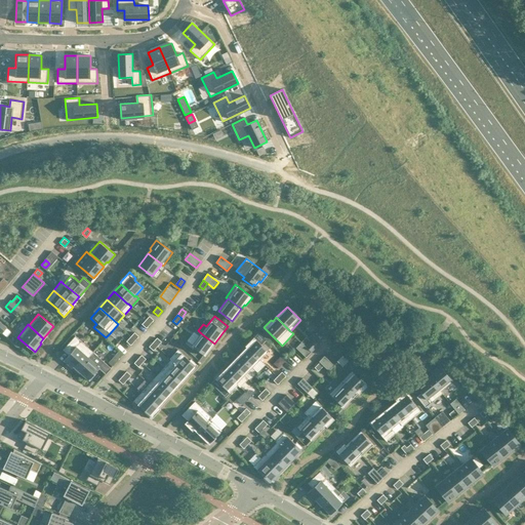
[(134,340),(138,336),(134,332),(130,336),(134,340)]
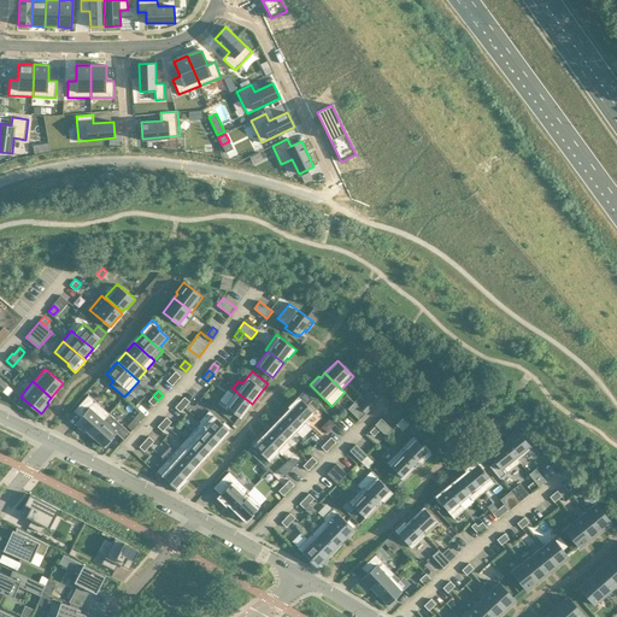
[(236,392),(225,406),(241,418),(252,404),(236,392)]
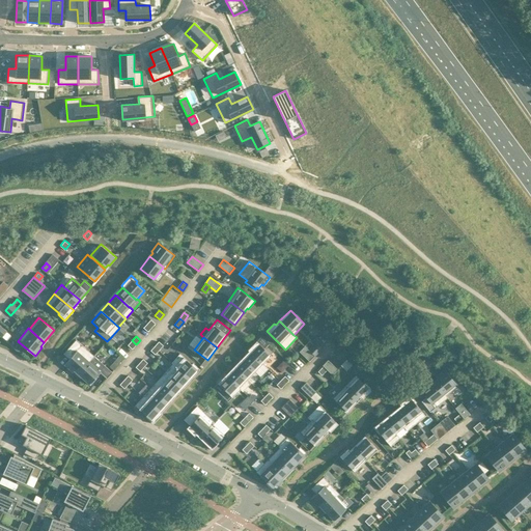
[(257,340),(248,350),(249,351),(262,364),(271,355),(263,347),(268,343),(261,337),(257,340)]
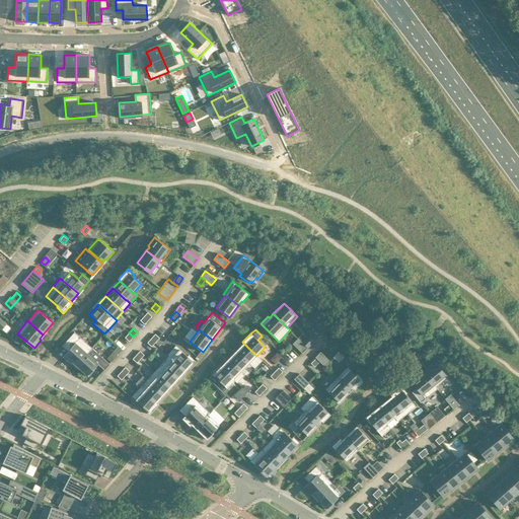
[(86,354),(92,348),(74,331),(62,346),(68,351),(63,357),(71,364),(72,362),(76,365),(86,354)]
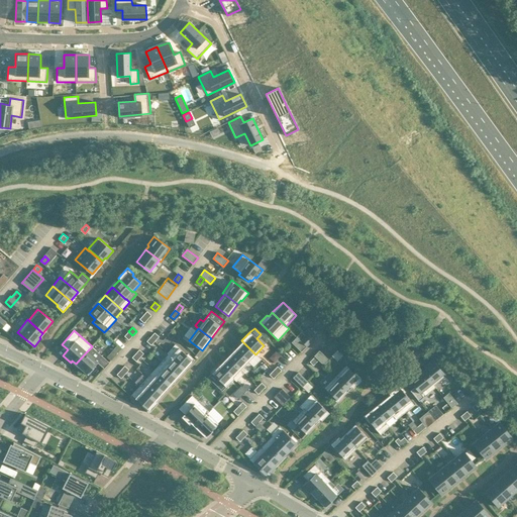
[(128,331),(124,336),(129,340),(132,335),(128,331)]
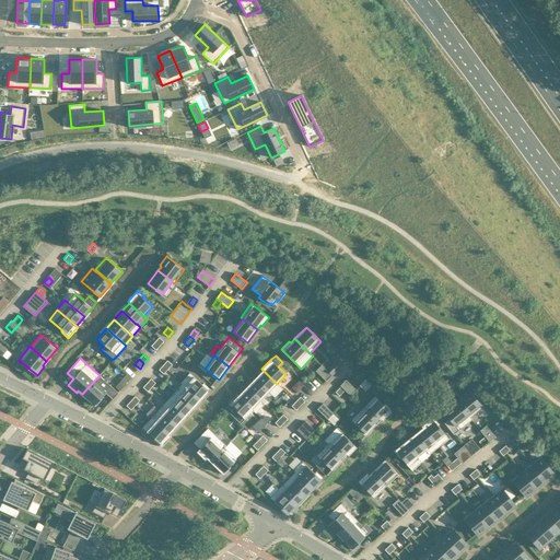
[(167,360),(163,365),(167,369),(172,364),(167,360)]
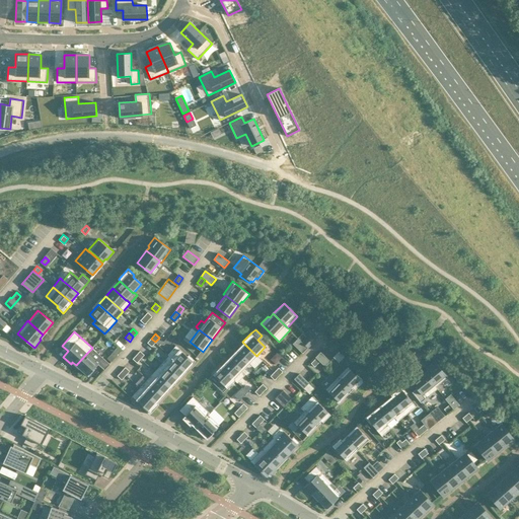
[(309,335),(302,343),(307,348),(315,341),(309,335)]
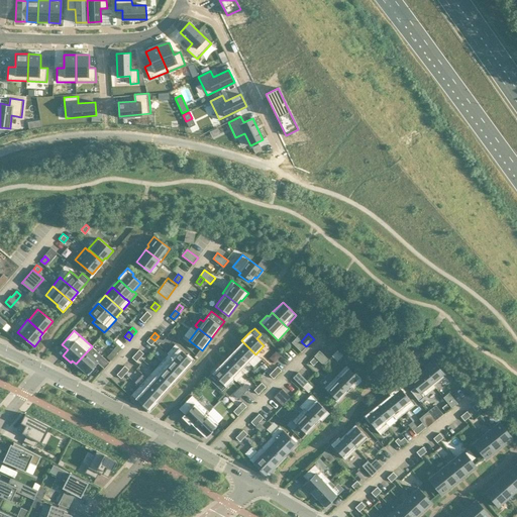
[(151,345),(154,340),(150,337),(146,341),(151,345)]
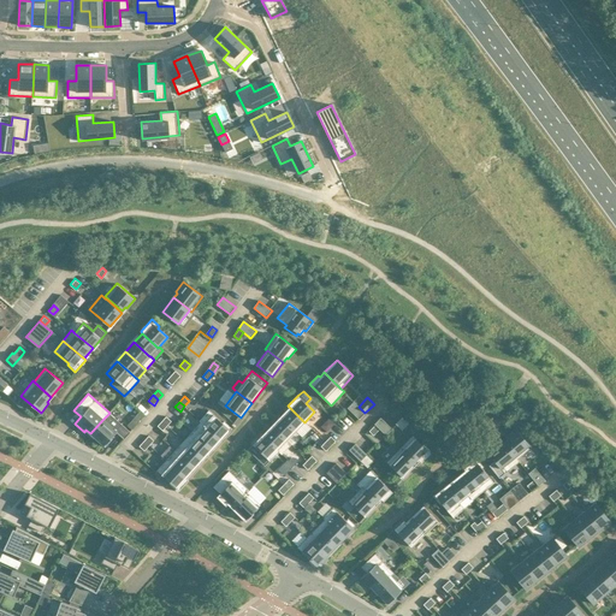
[(354,402),(348,408),(359,419),(365,413),(359,407),(354,402)]
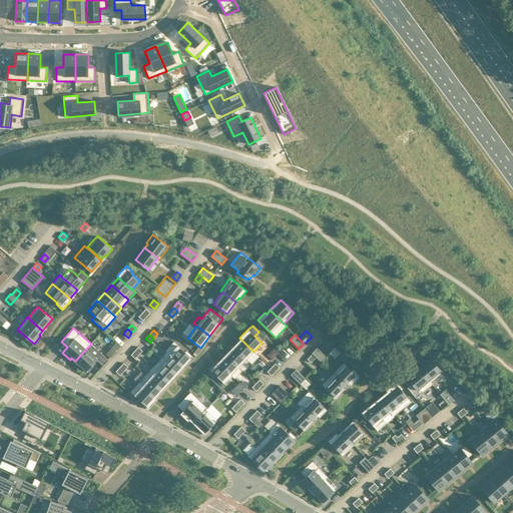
[(240,339),(233,347),(246,359),(251,365),(259,357),(253,352),(240,339)]
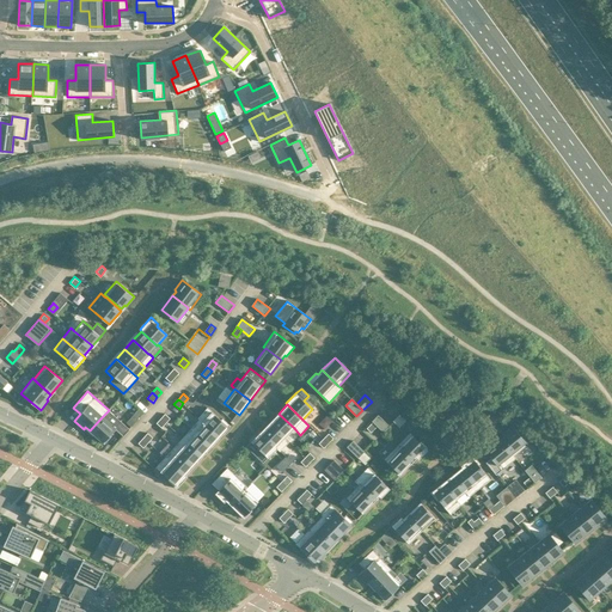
[(207,408),(199,418),(200,420),(220,438),(231,426),(222,418),(221,420),(207,408)]
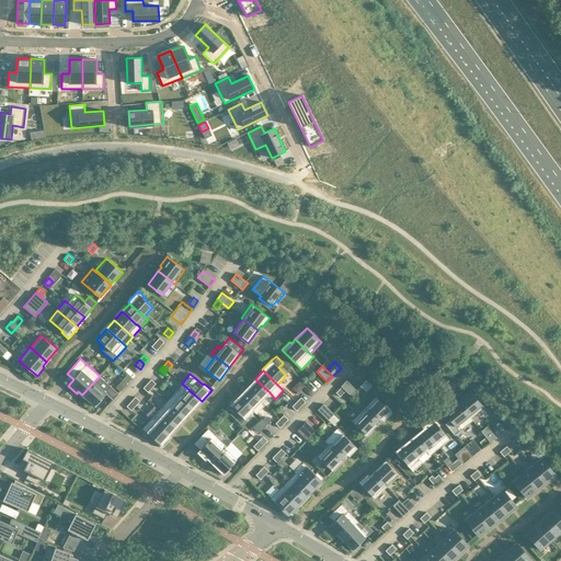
[(132,378),(129,377),(127,375),(123,380),(122,380),(126,384),(132,378)]
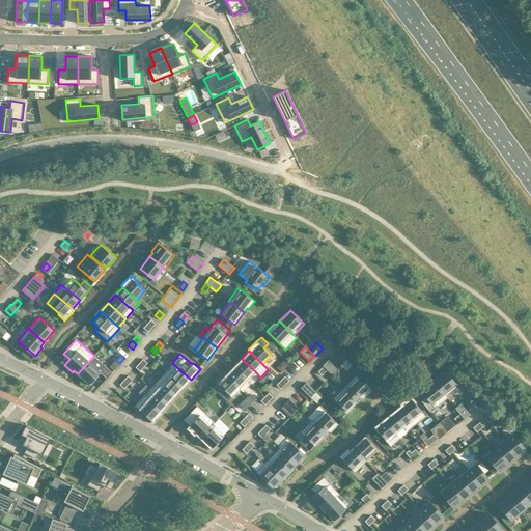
[(78,373),(90,386),(96,379),(95,378),(100,372),(107,379),(112,372),(94,356),(88,362),(78,373)]
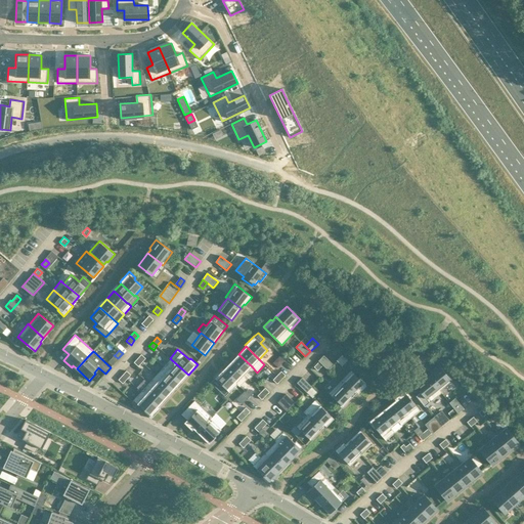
[(238,354),(231,361),(245,374),(252,366),(238,354)]
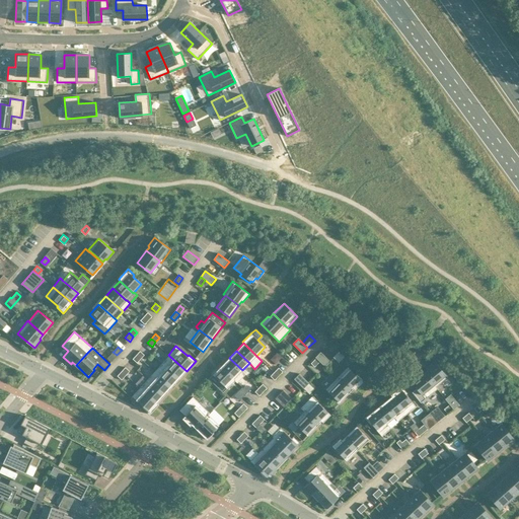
[(278,351),(270,359),(275,364),(282,356),(283,356),(278,351)]
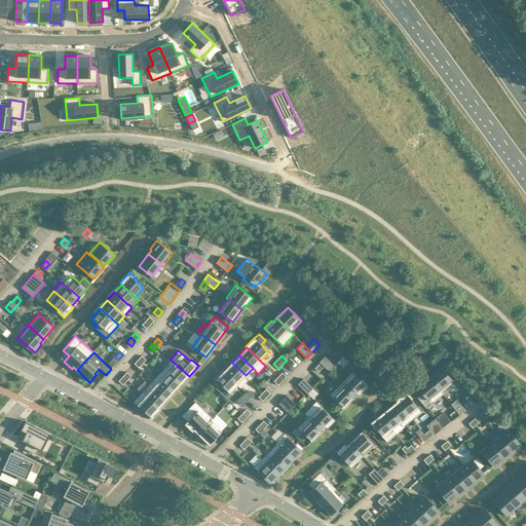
[(325,357),(320,362),(321,363),(324,367),(330,372),(335,366),(325,357)]
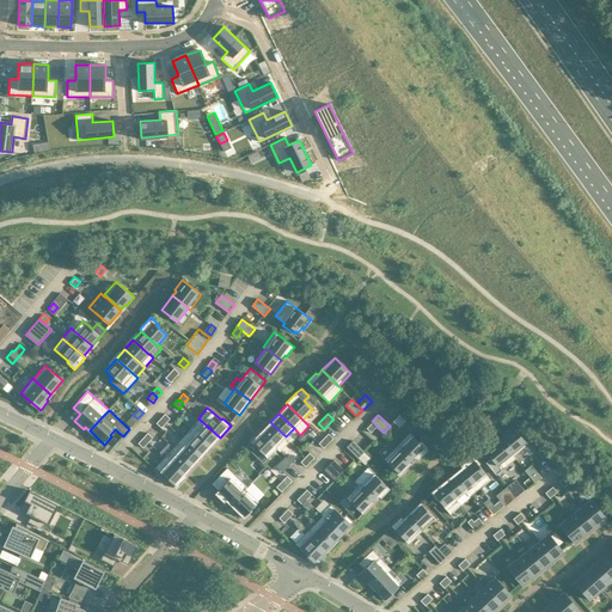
[(200,420),(190,429),(210,447),(220,438),(200,420)]
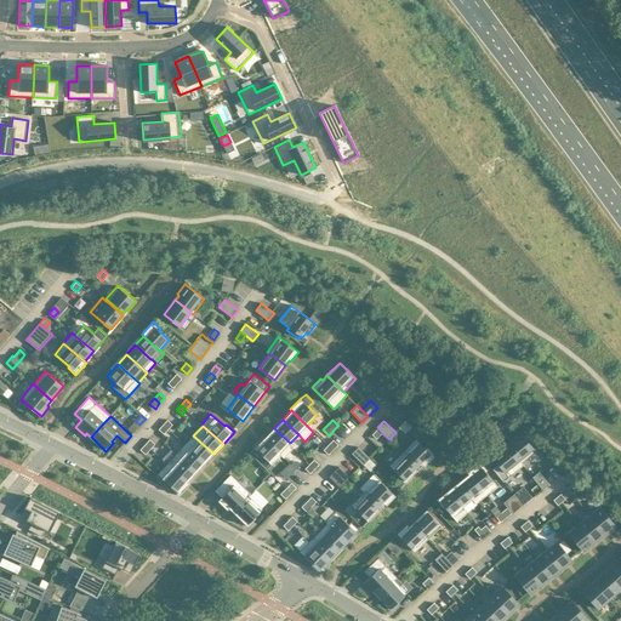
[(274,428),(265,439),(280,455),(284,459),(294,448),(290,443),(274,428)]
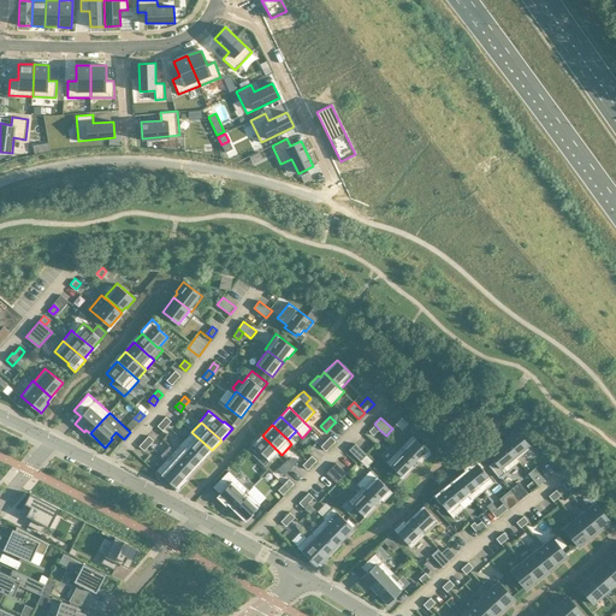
[(375,425),(369,431),(373,436),(379,430),(375,425)]
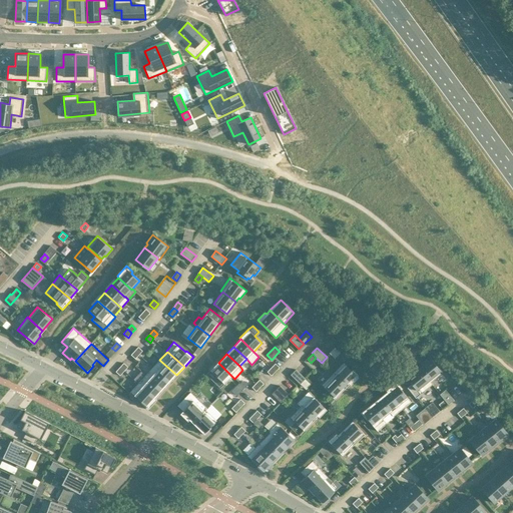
[(423,365),(419,368),(431,382),(442,373),(429,357),(421,364),(423,365)]
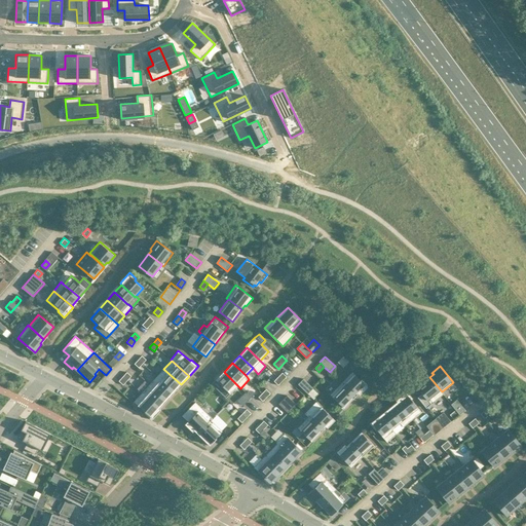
[(163,369),(156,377),(174,392),(181,384),(163,369)]
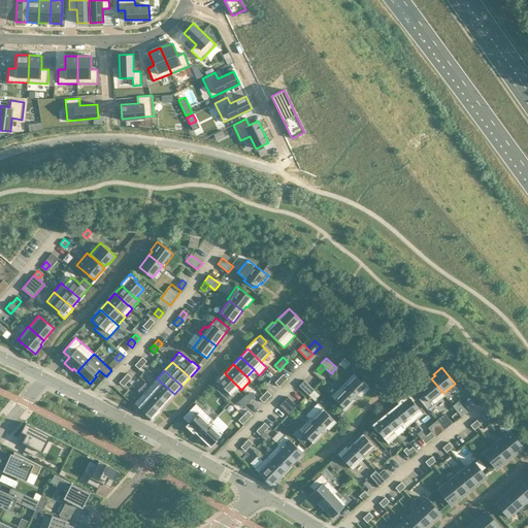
[(128,382),(132,377),(127,373),(123,377),(128,382)]
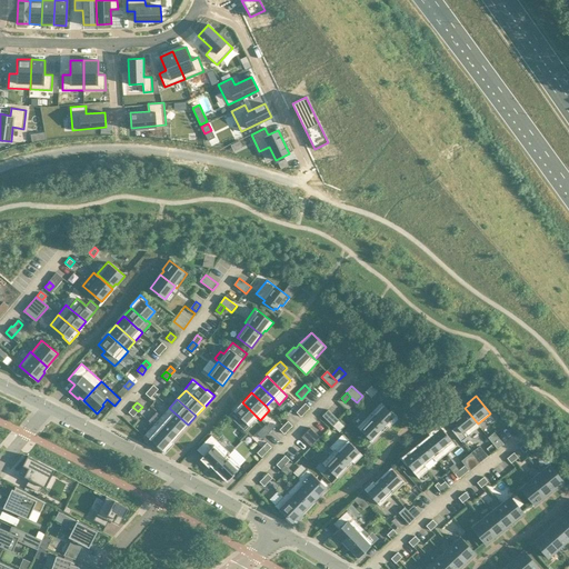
[(232,411),(229,416),(245,430),(249,426),(257,417),(242,402),(232,411)]
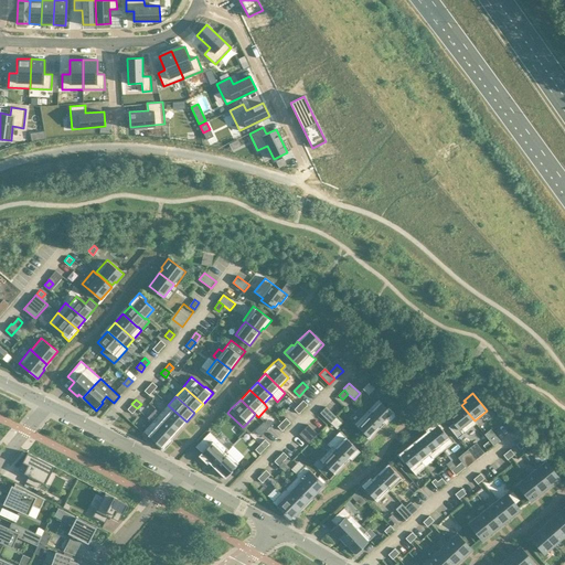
[(304,400),(299,405),(304,409),(308,405),(304,400)]
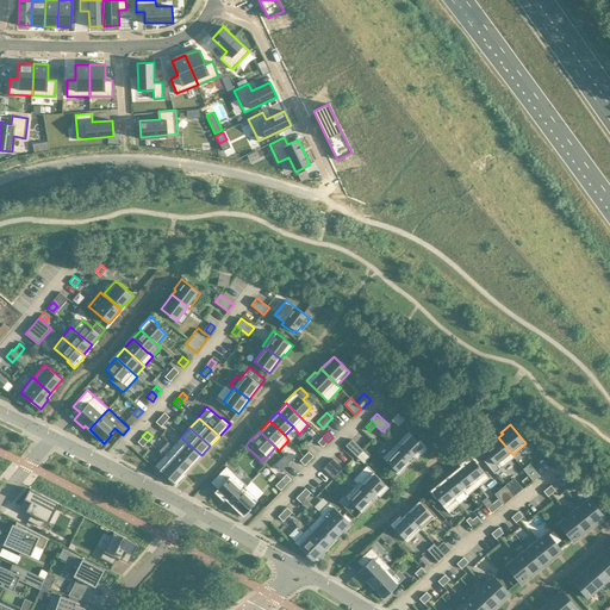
[(409,431),(396,444),(411,460),(416,455),(417,458),(427,447),(419,440),(418,441),(409,431)]
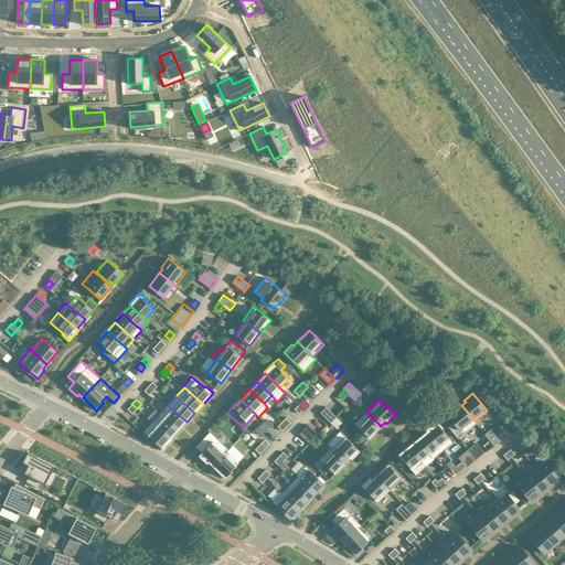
[(131,404),(128,409),(132,414),(137,408),(131,404)]
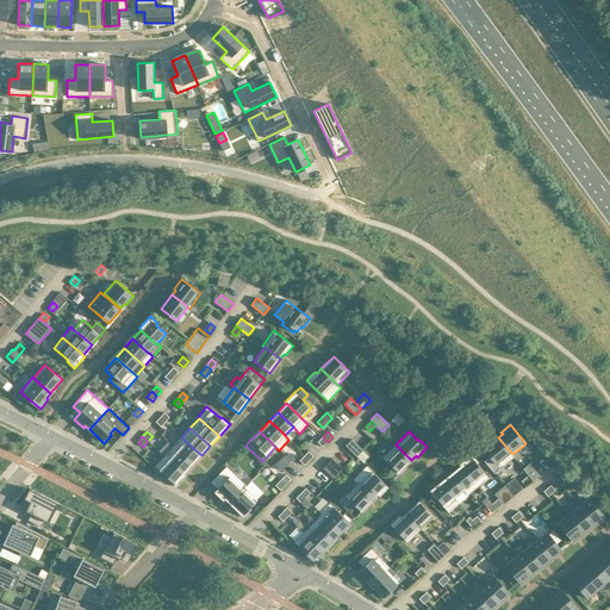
[(181,437),(173,446),(193,465),(201,455),(181,437)]
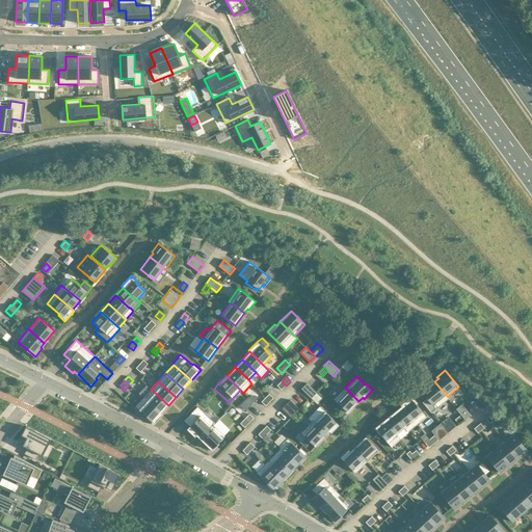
[(282,381),(277,386),(282,390),(286,386),(282,381)]
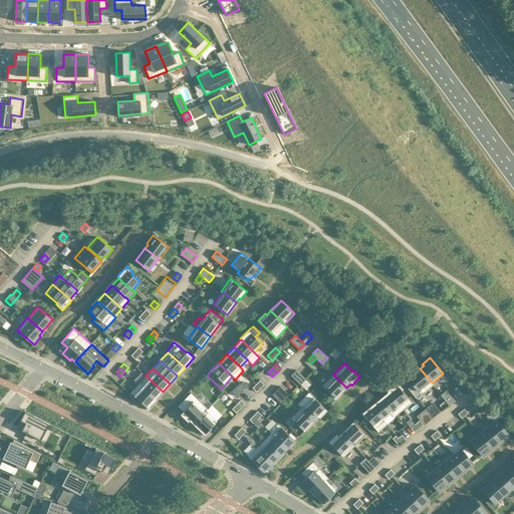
[(420,368),(408,378),(413,384),(408,389),(417,399),(434,386),(432,382),(420,368)]
